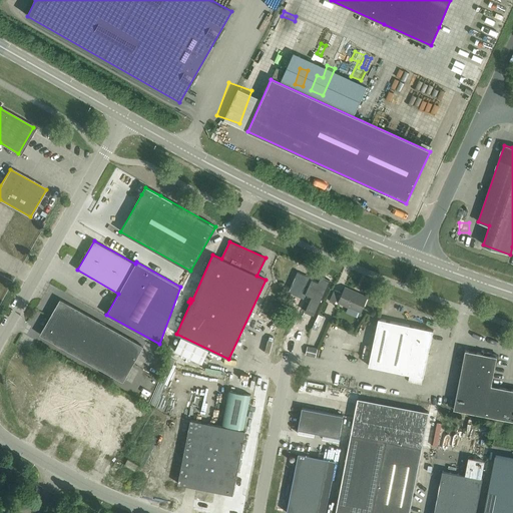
[(305,312),(314,316),(330,281),(321,277),(318,282),(313,280),(313,279),(297,272),(288,292),(304,299),(306,295),(311,297),(305,312)]
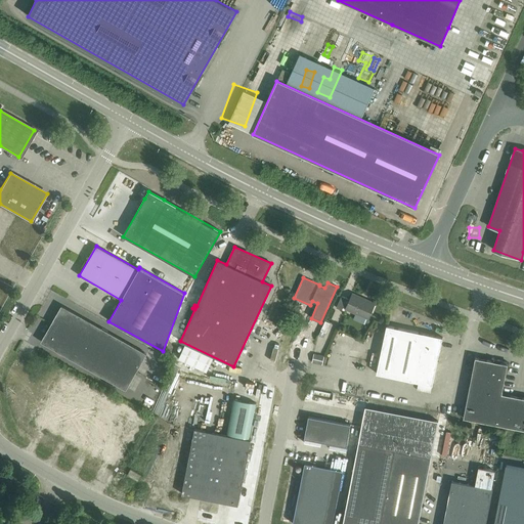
[(343,307),(346,309),(367,318),(375,303),(352,294),(349,300),(341,296),(336,307),(342,310),(343,307)]
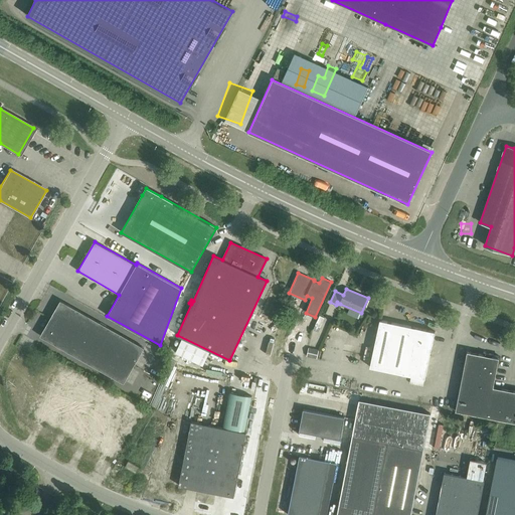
[(40,336),(124,382),(143,348),(60,301),(40,336)]
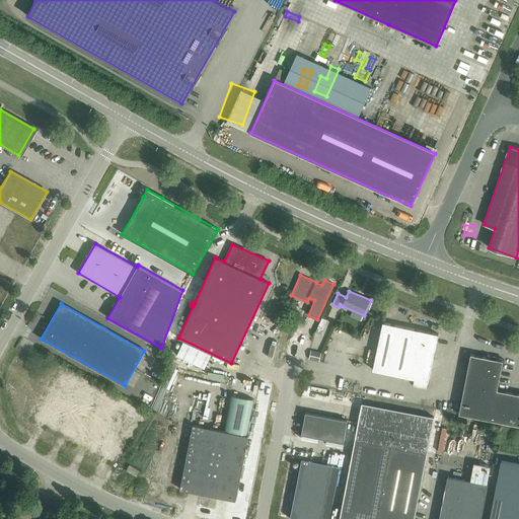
[(438,335),(382,322),(372,370),(428,381),(438,335)]
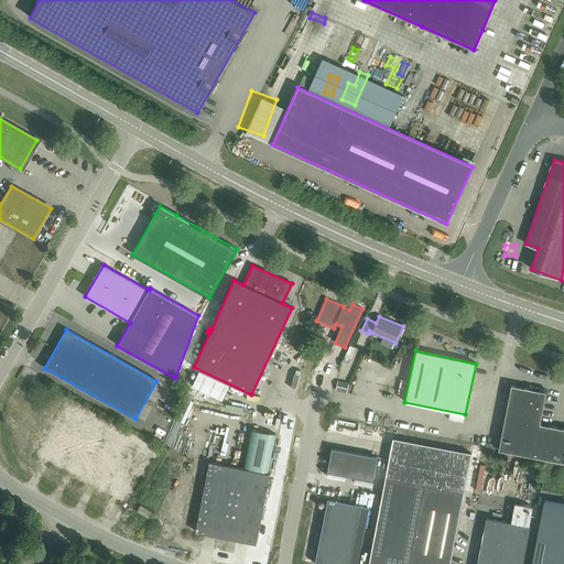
[(192,386),(221,400),(229,383),(199,370),(192,386)]
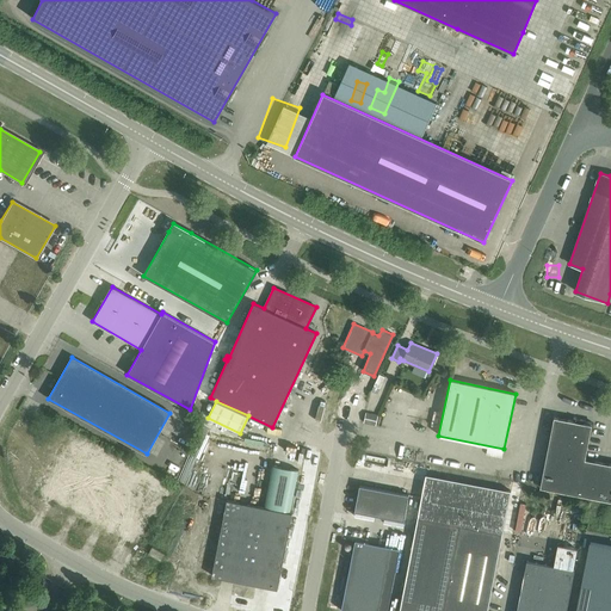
[(357,408),(356,419),(370,419),(370,409),(357,408)]
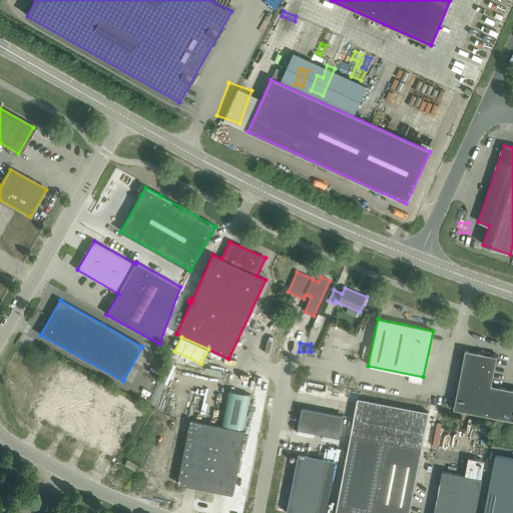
[(512,389),(491,385),(495,366),(495,367),(499,356),(481,350),(480,353),(465,350),(453,409),(498,418),(492,444),(512,448),(512,389)]
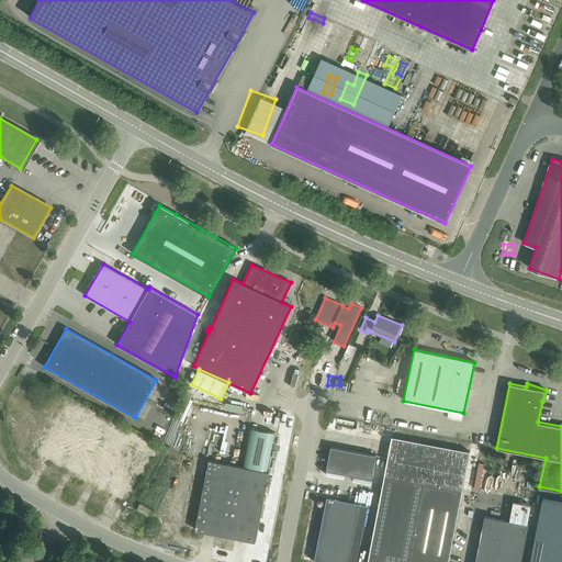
[(259,386),(257,392),(270,396),(271,390),(259,386)]
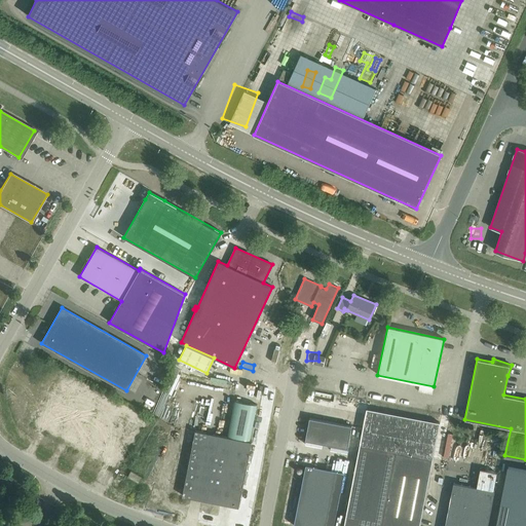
[(141,377),(148,379),(150,371),(146,370),(147,366),(144,365),(141,377)]
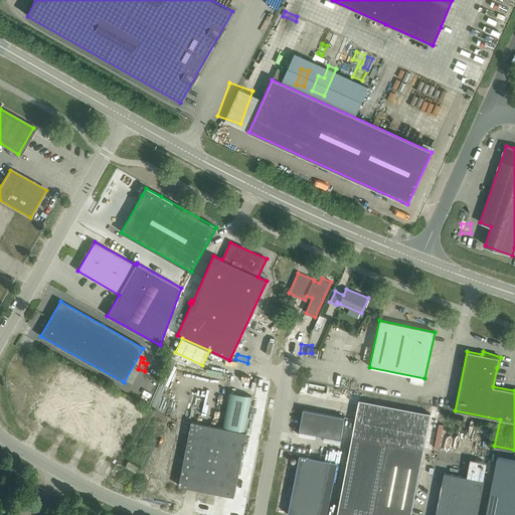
[(337,514),(339,514),(410,514),(430,413),(359,400),(337,514)]
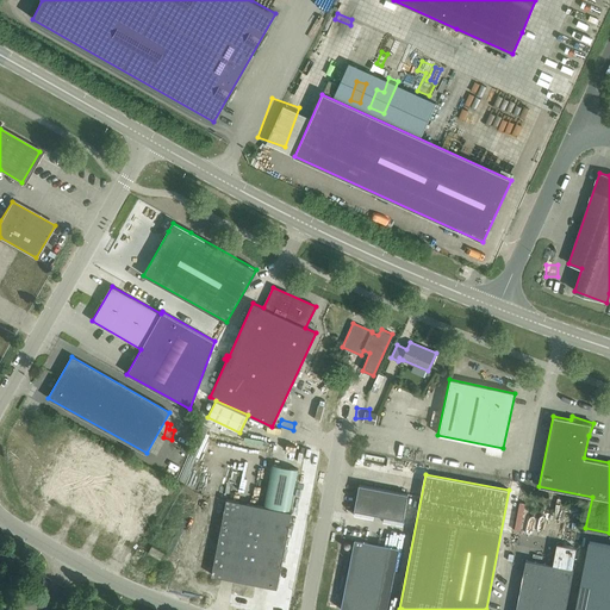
[(403,520),(408,495),(359,485),(354,511),(403,520)]
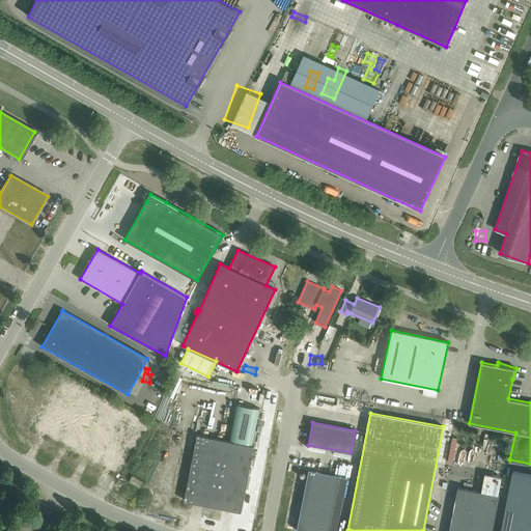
[(254,446),(206,437),(197,435),(184,501),(241,512),(254,446)]
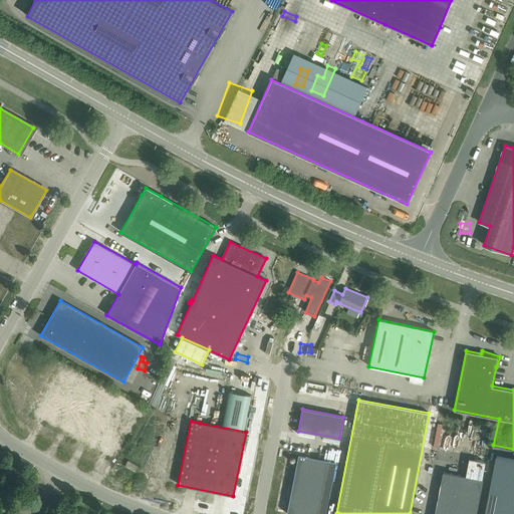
[(317,513),(319,503),(328,460),(298,455),(287,513),(289,513),(317,513)]
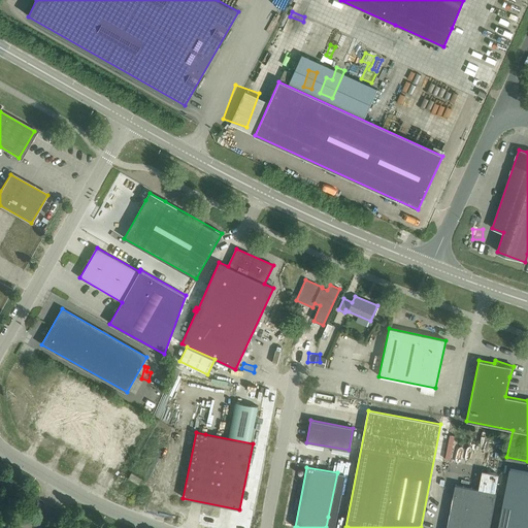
[(497,527),(527,527),(527,471),(509,468),(497,527)]
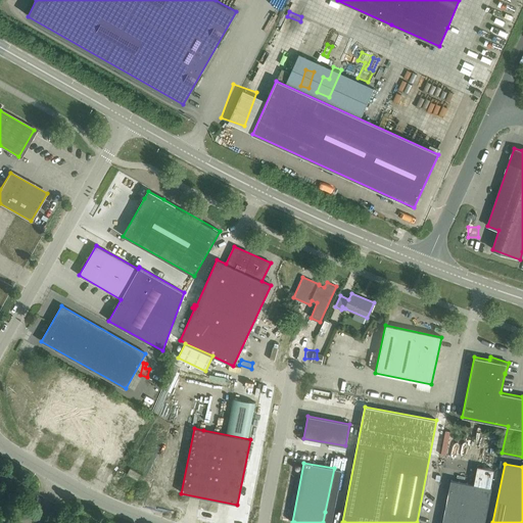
[(141,474),(130,468),(127,474),(137,480),(141,474)]
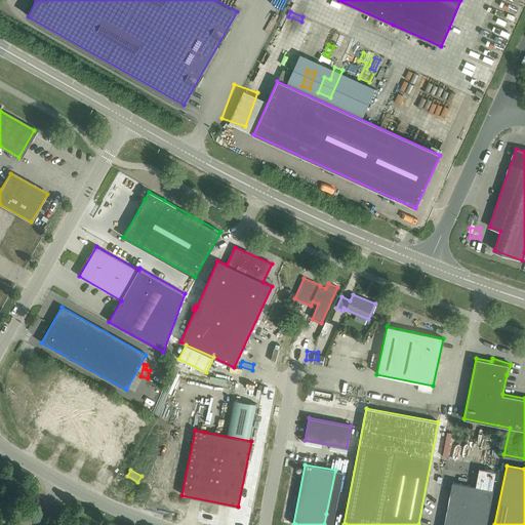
[(486,524),(493,489),(452,482),(443,524),(486,524)]
